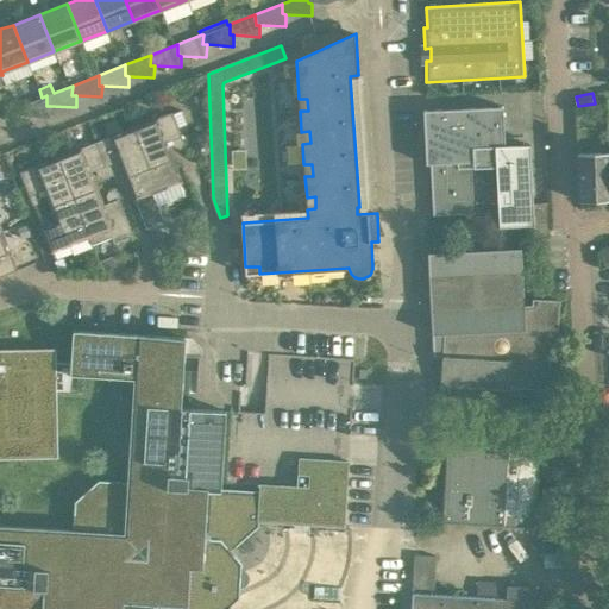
[(46,95),(42,98),(19,107),(23,117),(50,118),(50,106),(46,106),(46,95)]
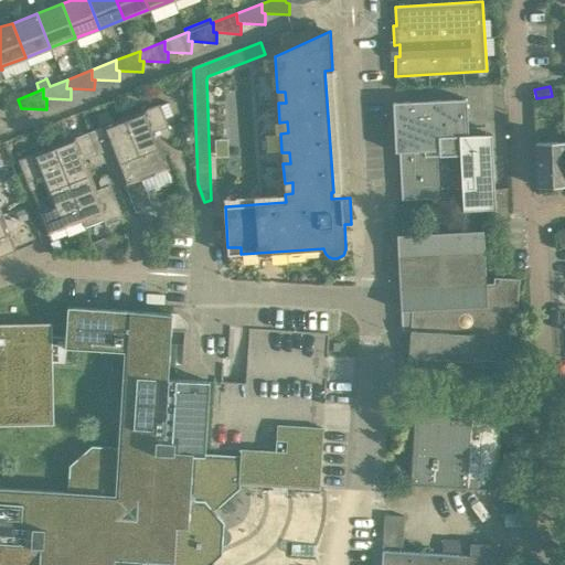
[(492,132),(483,134),(482,128),(469,128),(468,98),(393,103),(395,128),(398,128),(403,200),(462,196),(464,209),(496,208),(497,220),(508,219),(507,189),(494,190),(492,132)]
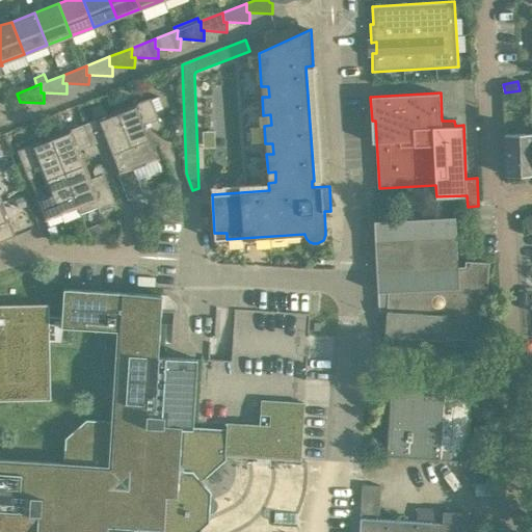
[(150,99),(116,111),(130,147),(151,139),(144,125),(150,123),(152,127),(156,129),(161,127),(150,99)]
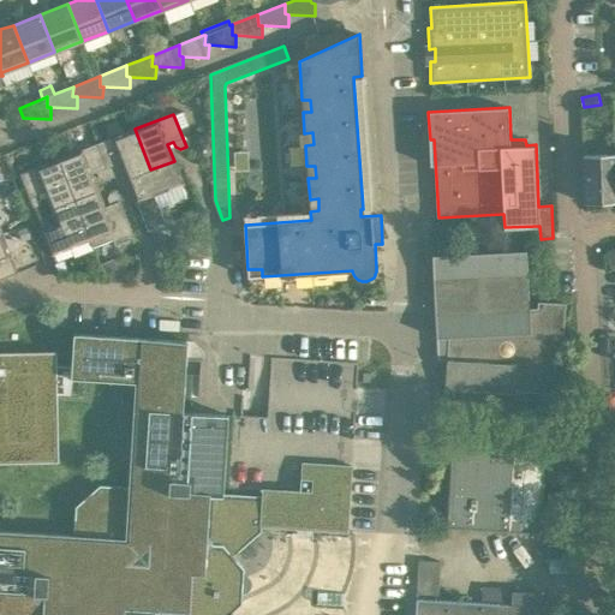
[(135,129),(96,143),(109,178),(115,175),(118,169),(115,163),(121,161),(127,178),(150,169),(135,129)]
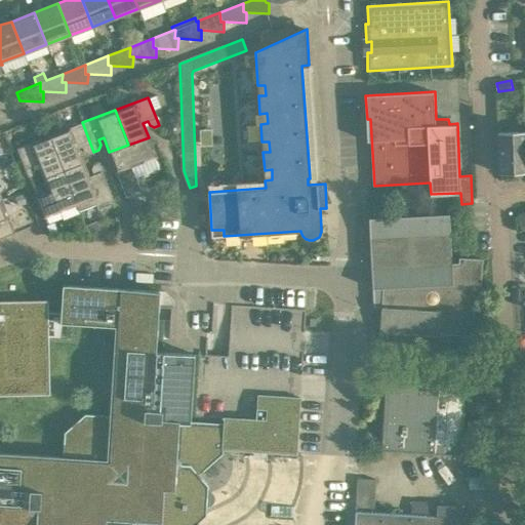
[(82,122),(50,134),(64,170),(83,162),(77,148),(82,147),(84,151),(88,154),(93,152),(82,122)]
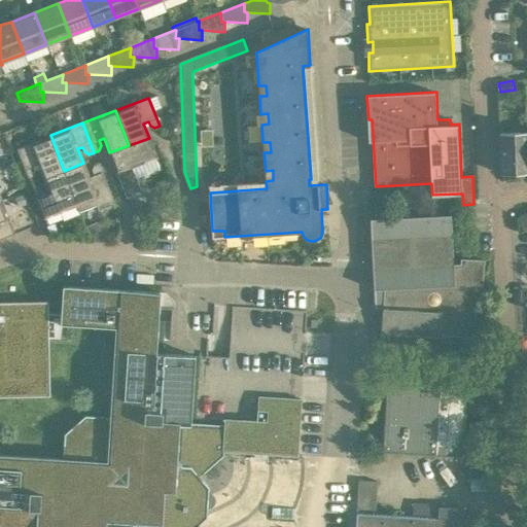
[(501,174),(526,173),(526,132),(500,133),(501,174)]
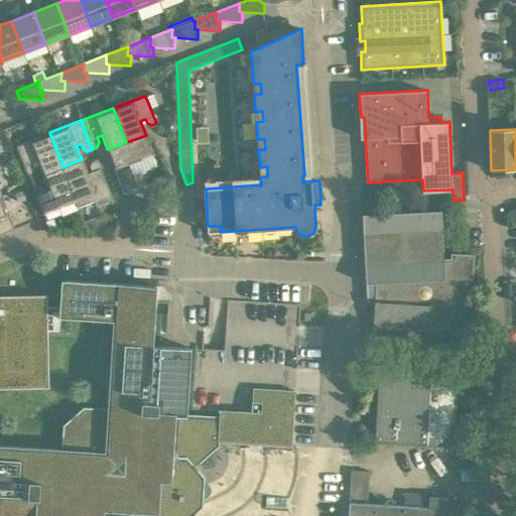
[(37,161),(42,175),(62,167),(49,132),(16,145),(28,174),(32,172),(34,166),(32,163),(37,161)]
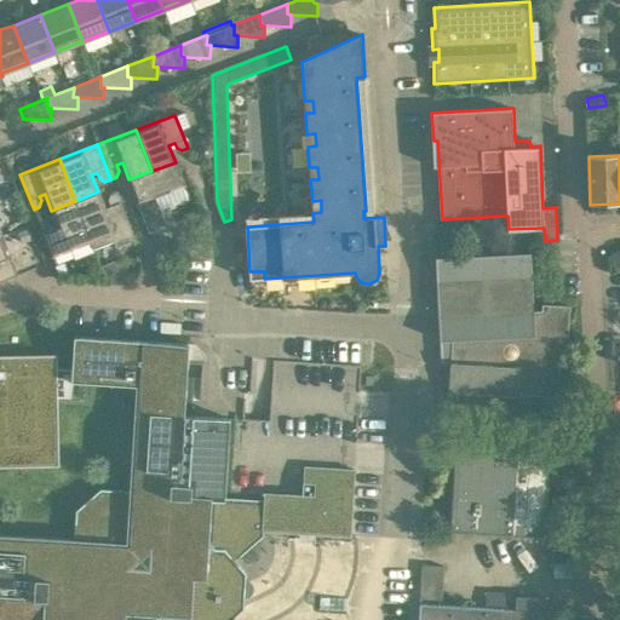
[(151,171),(128,179),(149,231),(167,224),(156,196),(184,185),(176,162),(151,171)]
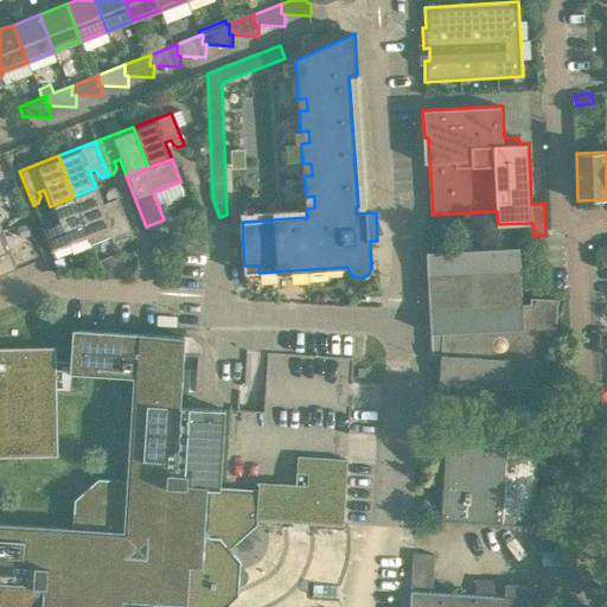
[(103,204),(96,187),(74,197),(90,236),(108,229),(114,242),(132,235),(114,187),(108,190),(106,197),(108,202),(103,204)]
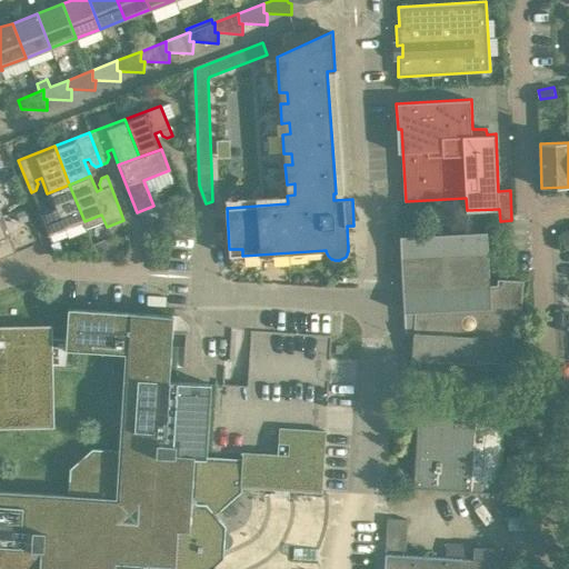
[(69,185),(47,193),(52,208),(48,210),(46,205),(40,201),(35,203),(48,237),(85,221),(69,185)]
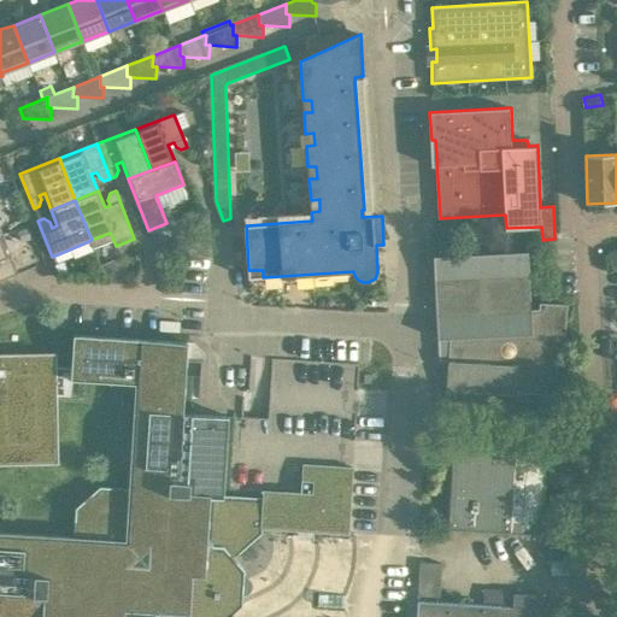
[(0,234),(0,280),(17,274),(1,234),(0,234)]
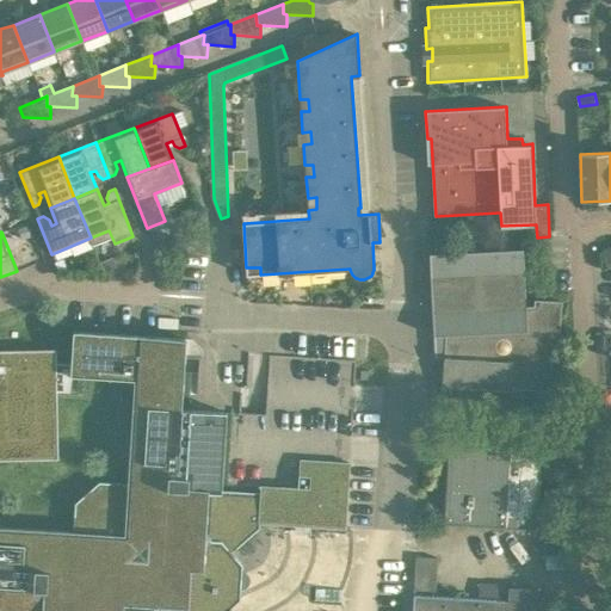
[(436,357),(444,358),(443,388),(512,392),(513,389),(537,390),(536,400),(555,400),(561,302),(534,300),(534,307),(525,307),(523,257),(429,260),(433,335),(434,335),(436,357)]
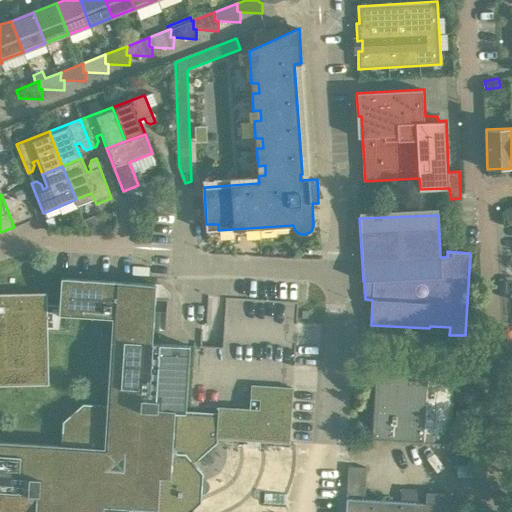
[(94,219),(86,222),(90,234),(100,235),(94,219)]
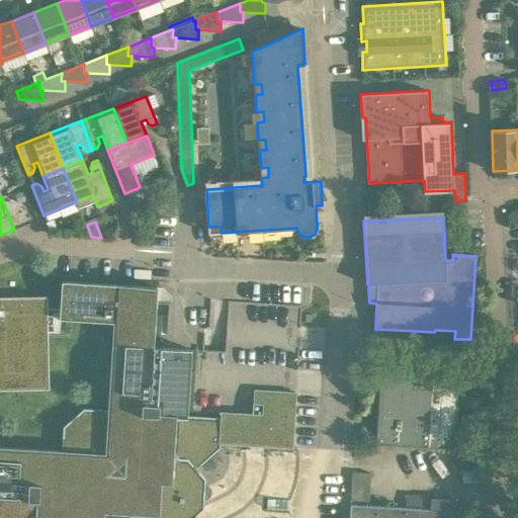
[(222,443),(222,418),(188,416),(192,350),(155,347),(157,309),(158,304),(158,287),(63,281),(61,307),(48,307),(48,295),(0,296),(0,390),(50,389),(49,331),(113,329),(107,409),(85,407),(64,426),(63,450),(0,445),(0,517),(194,517),(204,509),(205,499),(207,499),(208,498),(209,498),(211,496),(212,494),(212,492),(212,491),(211,488),(210,487),(209,486),(208,485),(206,484),(206,479),(197,467),(212,454),(219,449),(221,448),(221,447),(222,443)]
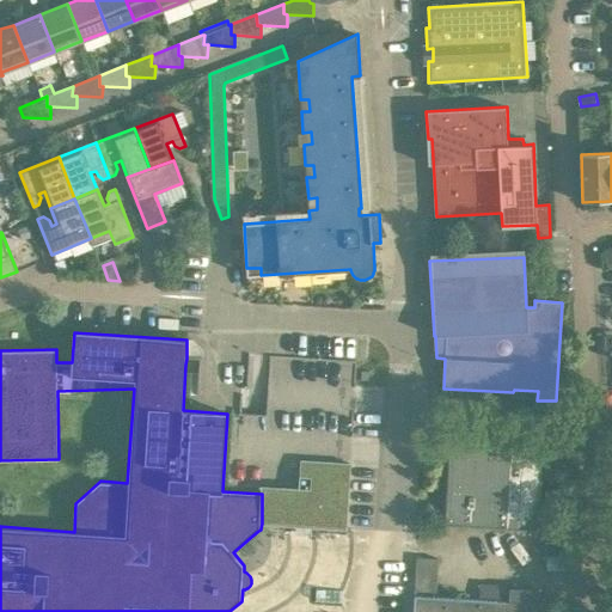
[(543,442),(512,440),(448,436),(442,525),(537,531),(543,442)]
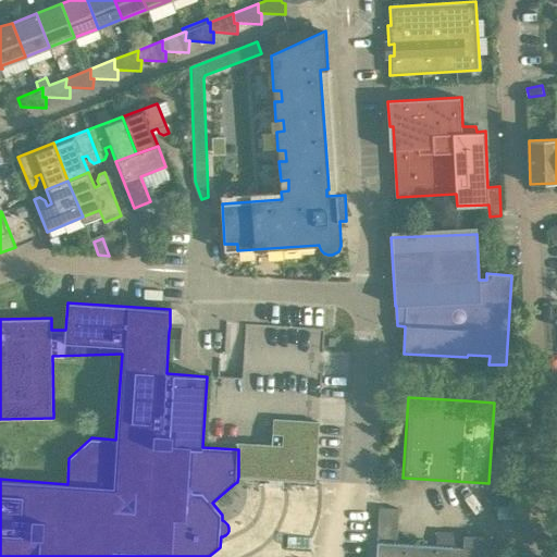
[(272,446),(238,444),(238,449),(238,477),(270,479),(270,483),(279,484),(284,480),(314,481),(314,482),(317,482),(320,422),(273,420),(272,444),(273,444),(272,446)]
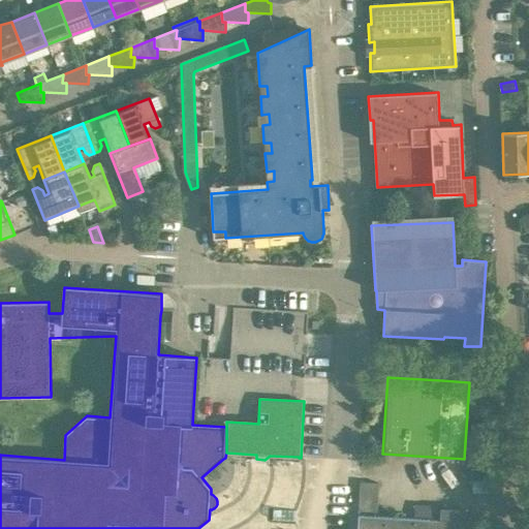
[(476,460),(486,461),(487,461),(487,450),(476,449),(476,460)]
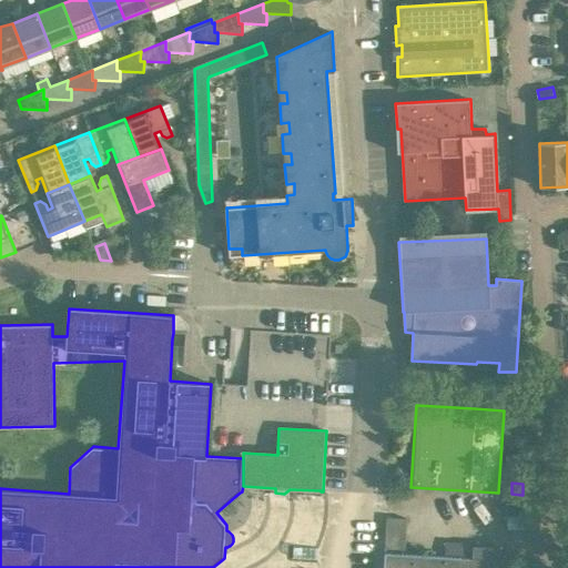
[(406,518),(386,517),(384,549),(404,550),(406,518)]
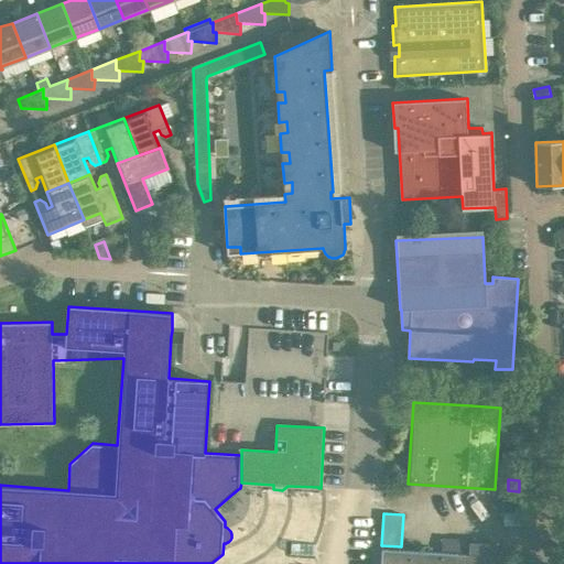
[(316,543),(289,542),(289,556),(315,557),(316,543)]
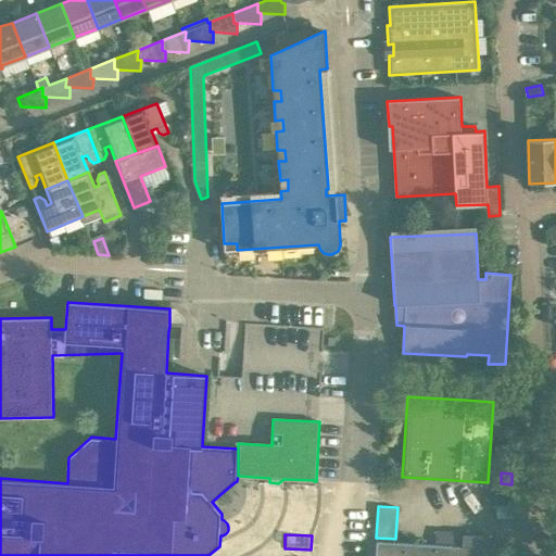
[(497,555),(498,548),(376,540),(374,555),(497,555)]
